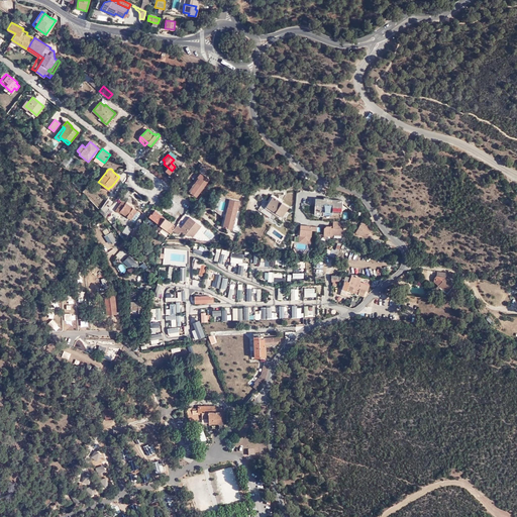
[(200,173),(197,177),(199,179),(193,188),(190,192),(196,196),(209,179),(200,173)]
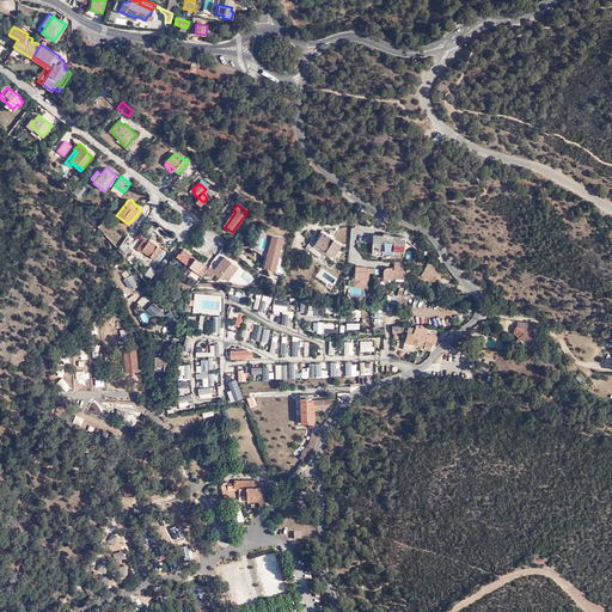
[(236,212),(233,209),(226,220),(228,222),(236,212)]
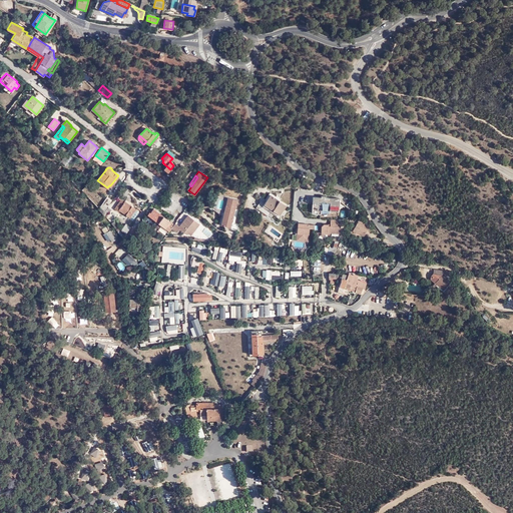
[(277,217),(286,205),(271,195),(262,207),(277,217)]
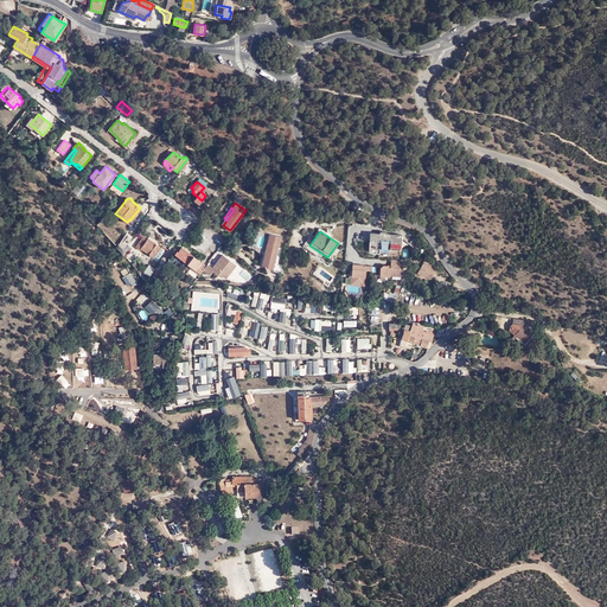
[(117,244),(123,248),(132,236),(127,232),(117,244)]
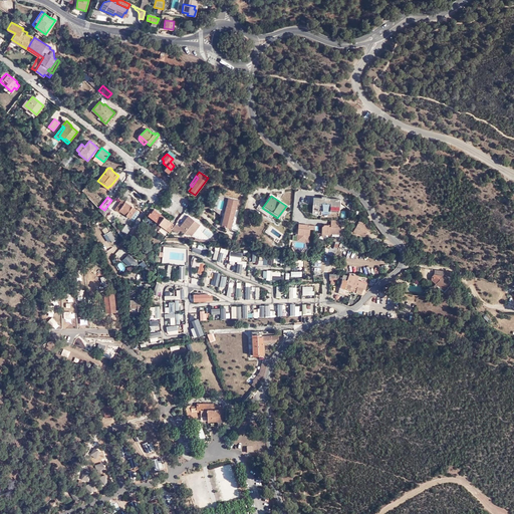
[(231,228),(232,223),(238,200),(228,198),(224,213),(227,214),(224,226),(231,228)]
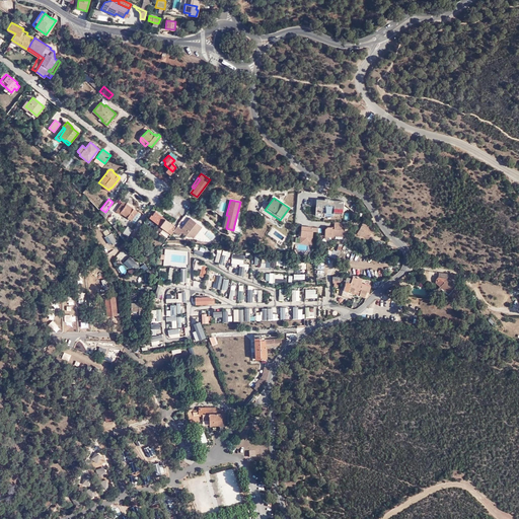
[(323,213),(342,214),(343,201),(329,200),(316,200),(315,216),(323,216),(323,213)]
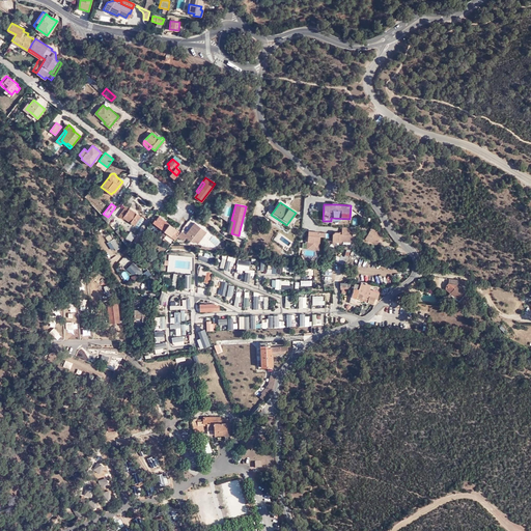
[(135,215),(128,210),(124,206),(118,216),(121,218),(122,217),(134,225),(140,216),(136,213),(135,215)]
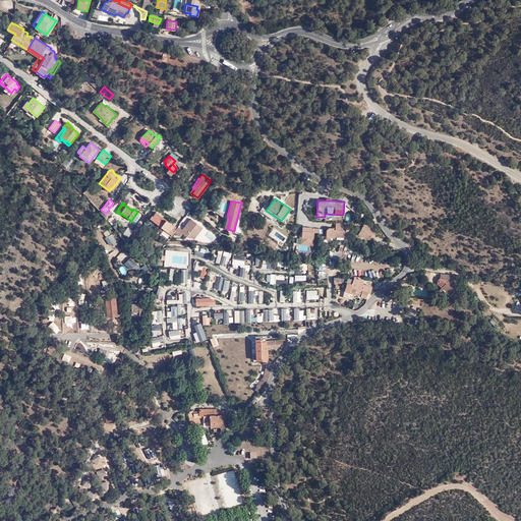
[(261,218),(265,212),(259,208),(255,214),(261,218)]
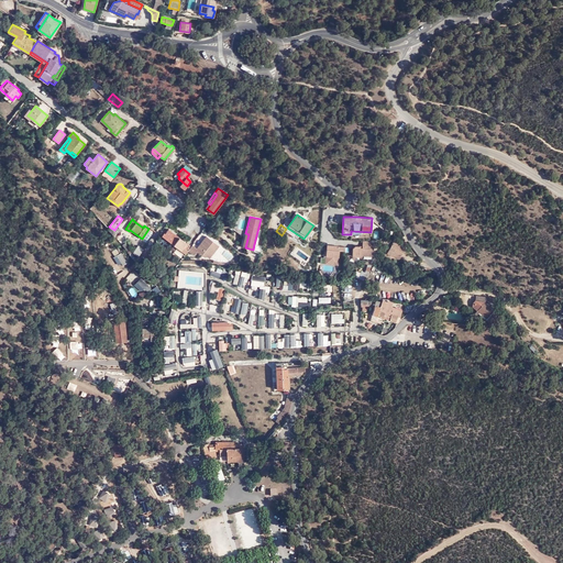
[(176,247),(184,253),(188,249),(189,246),(168,229),(165,233),(163,236),(176,247)]
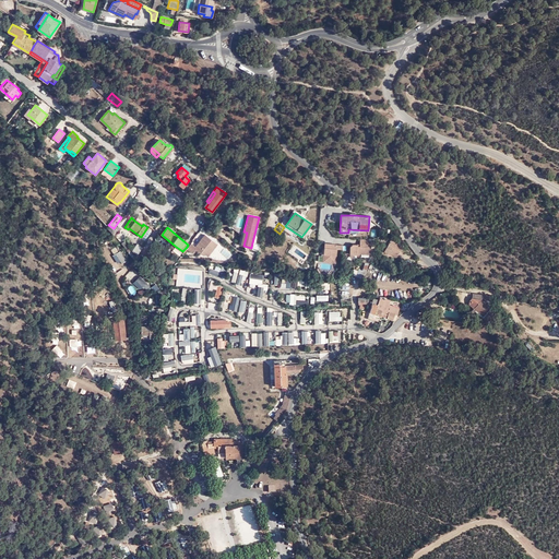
[(351,247),(349,254),(359,254),(359,253),(369,254),(370,254),(371,246),(368,246),(368,240),(360,239),(359,245),(359,247),(357,247),(357,245),(353,245),(351,247)]
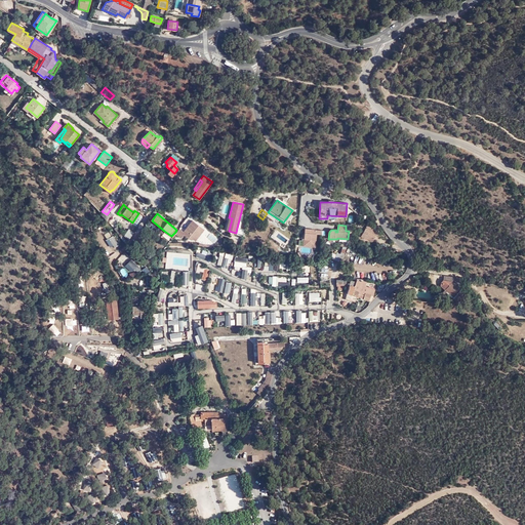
[(372,230),(371,229),(367,227),(361,237),(366,239),(367,239),(369,239),(370,237),(373,239),(377,232),(372,230)]
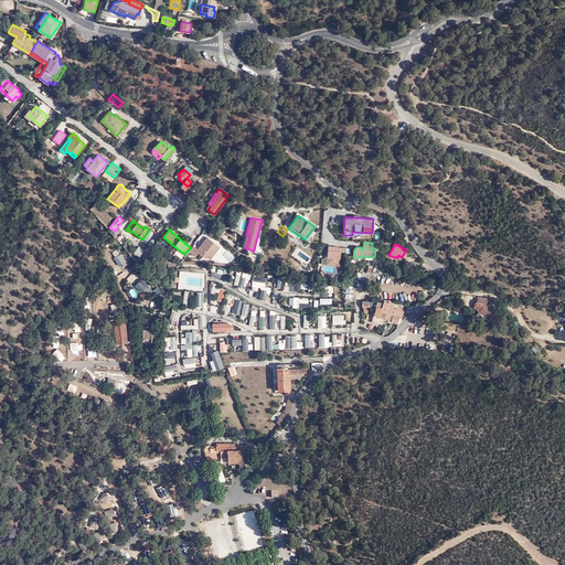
[(134,254),(138,257),(144,251),(138,246),(134,254)]
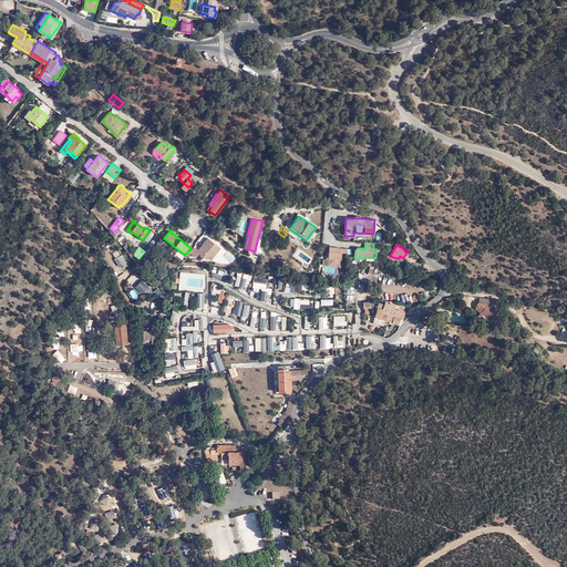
[(329,247),(327,266),(334,266),(334,264),(337,261),(340,263),(341,253),(347,254),(348,249),(340,248),(340,253),(337,251),(337,250),(333,249),(334,247),(329,247)]
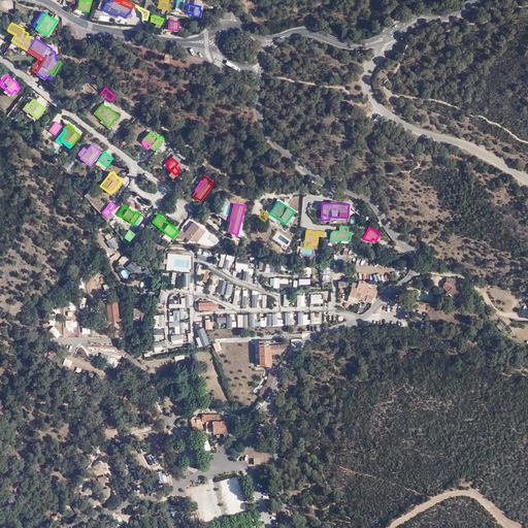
[(453,282),(466,284),(463,279),(446,277),(446,282),(442,285),(442,288),(447,292),(448,291),(456,299),(455,300),(459,303),(465,297),(463,292),(459,289),(460,288),(453,282)]
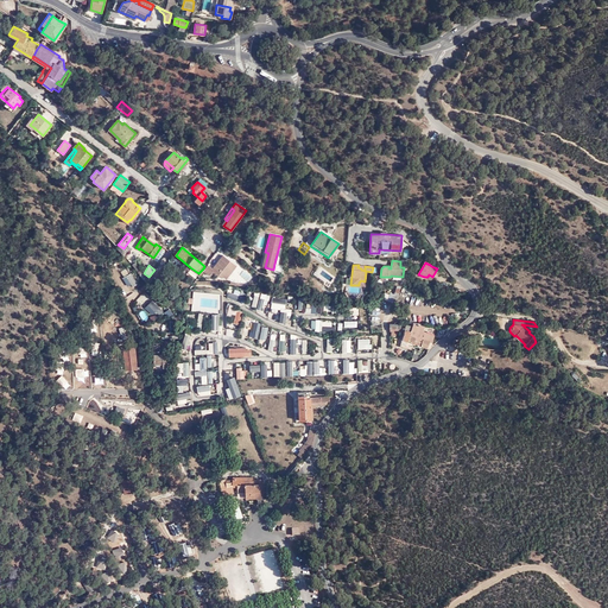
[(400,323),(393,323),(390,324),(390,330),(391,330),(391,335),(398,336),(398,325),(400,325),(400,323)]
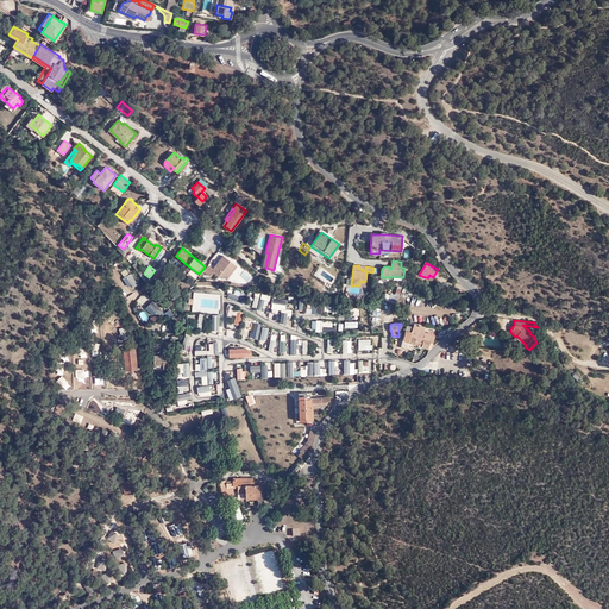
[(431,347),(432,343),(410,336),(412,330),(413,327),(407,325),(402,340),(401,346),(413,349),(414,344),(427,349),(428,346),(431,347)]
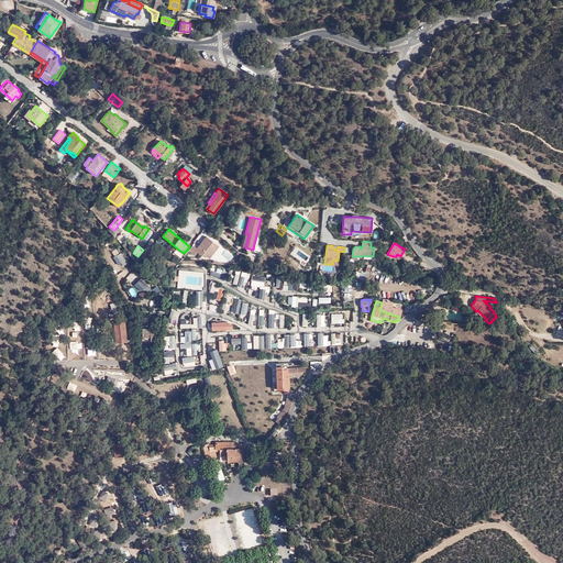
[(379,310),(399,317),(401,310),(394,307),(394,310),(389,309),(389,308),(386,307),(384,306),(381,305),(379,310)]
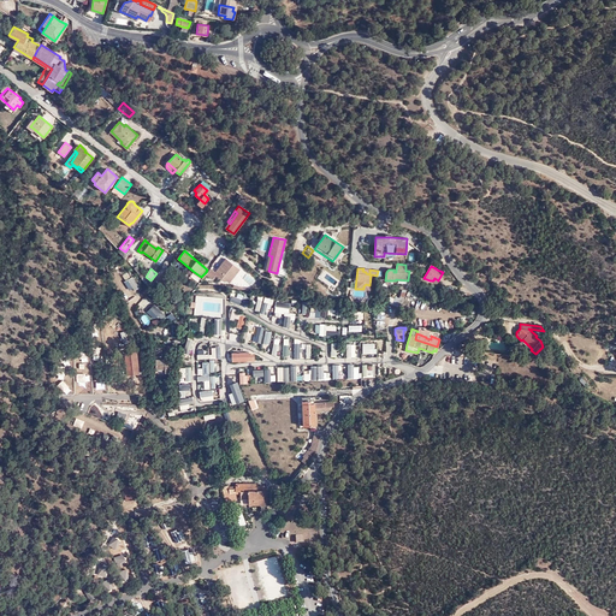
[(533,355),(535,354),(531,350),(532,349),(522,339),(521,341),(519,343),(533,355)]
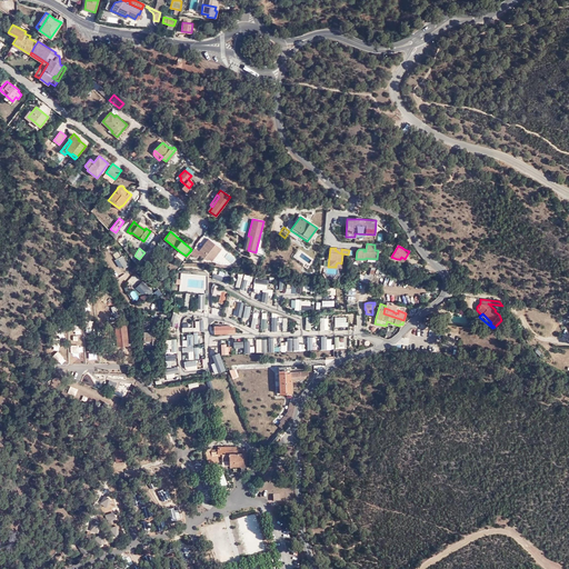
[(128,346),(126,325),(115,326),(117,347),(128,346)]
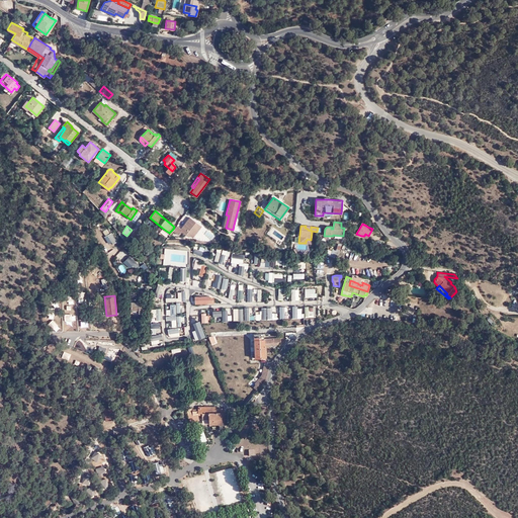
[(138,307),(138,301),(131,301),(131,314),(142,314),(142,307),(138,307)]
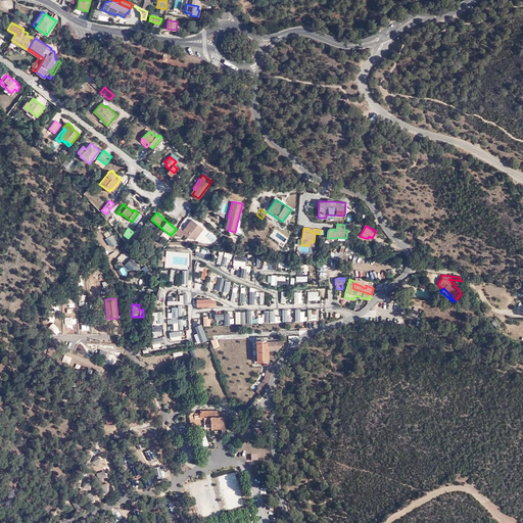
[(289,341),(292,343),(299,335),(288,336),(288,341),(289,341)]
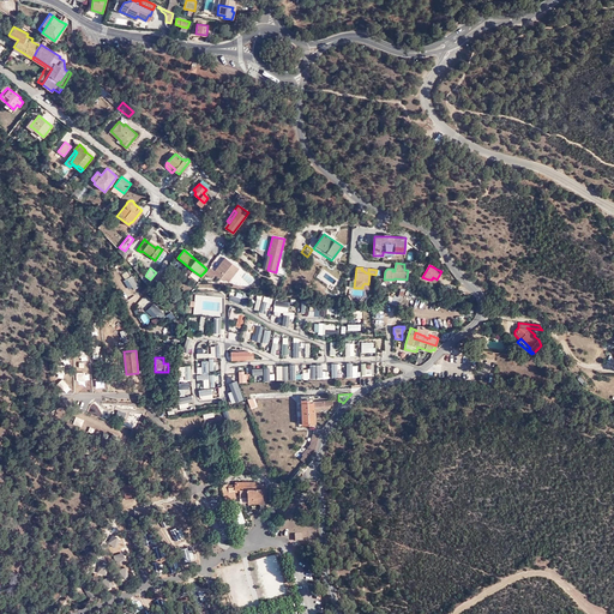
[(299,421),(299,425),(313,423),(313,411),(315,411),(319,411),(319,409),(330,408),(330,405),(332,405),(332,401),(313,402),(309,402),(309,398),(300,399),(301,421),(299,421)]
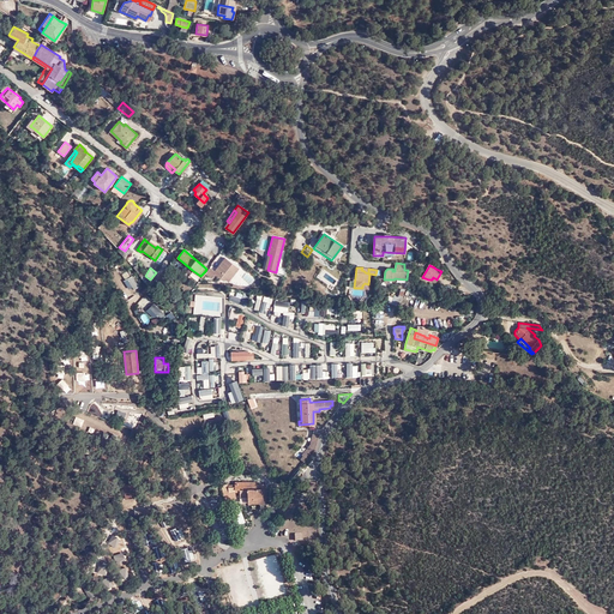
[(124,421),(127,413),(115,409),(113,416),(124,421)]
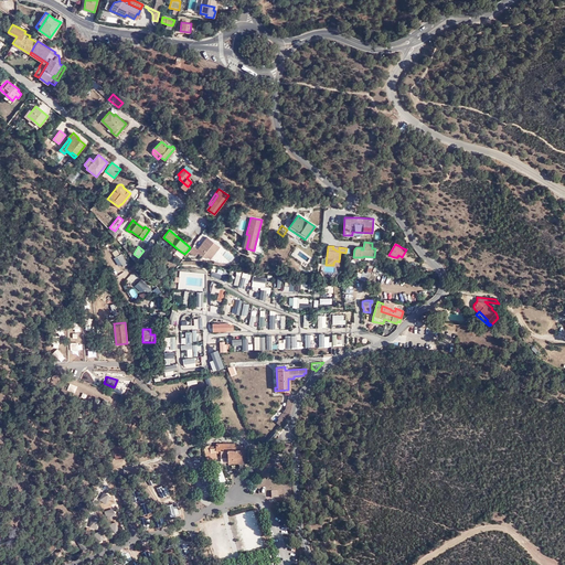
[(279,426),(289,414),(290,409),(292,403),(297,395),(288,395),(285,409),(277,419),(278,420),(276,424),(279,426)]
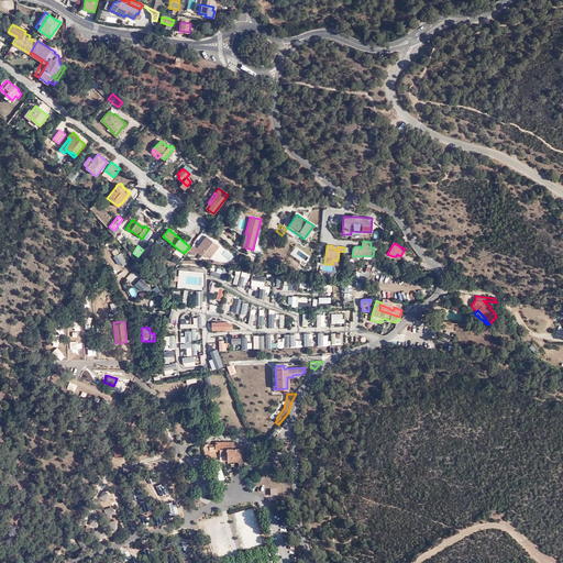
[(231,444),(216,444),(216,446),(210,446),(209,446),(209,450),(203,451),(206,459),(217,456),(216,452),(216,449),(219,449),(219,452),(219,455),(227,455),(227,461),(243,461),(243,444),(234,444),(234,448),(231,448),(231,444)]
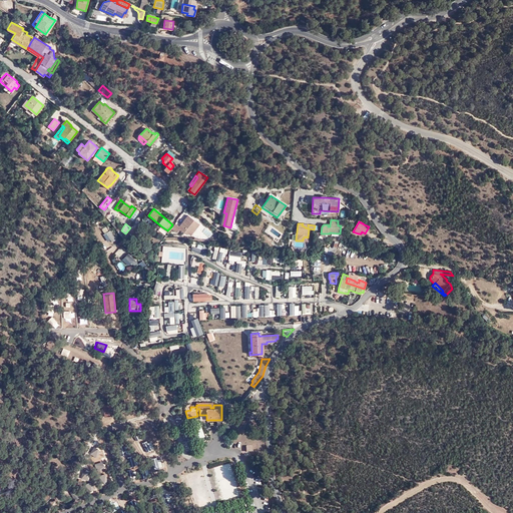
[(111,416),(110,406),(103,407),(105,417),(111,416)]
